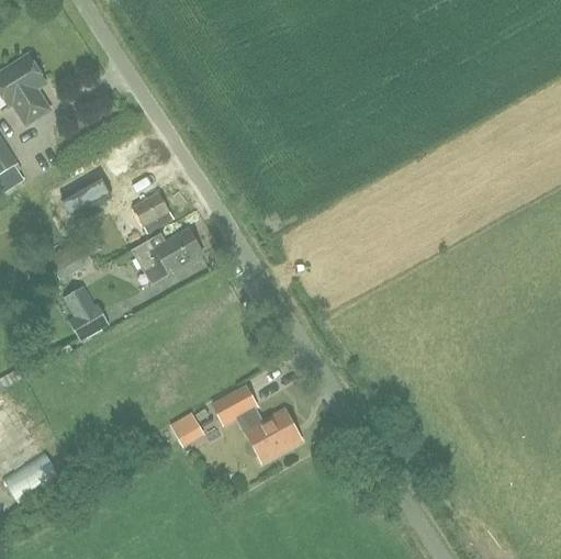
[(46,82),(29,55),(0,73),(0,90),(10,105),(14,102),(27,123),(49,109),(36,88),(46,82)]
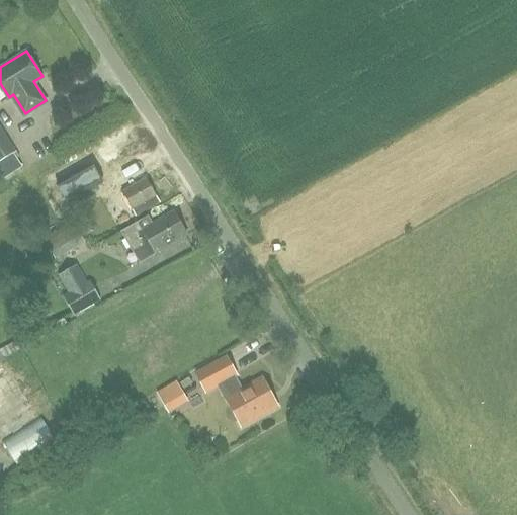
[(0,159),(14,151),(0,127),(0,159)]
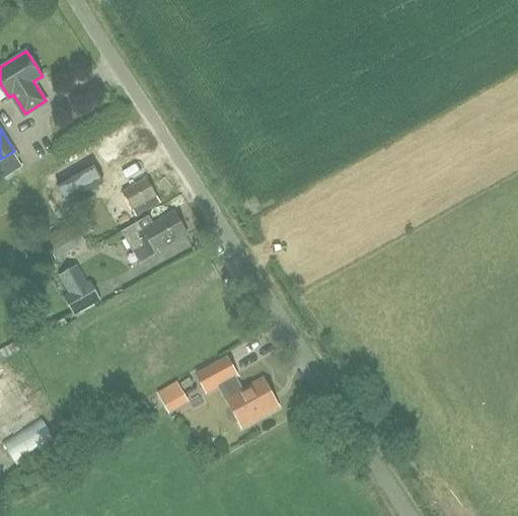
[(68,201),(105,178),(97,165),(61,187),(68,201)]
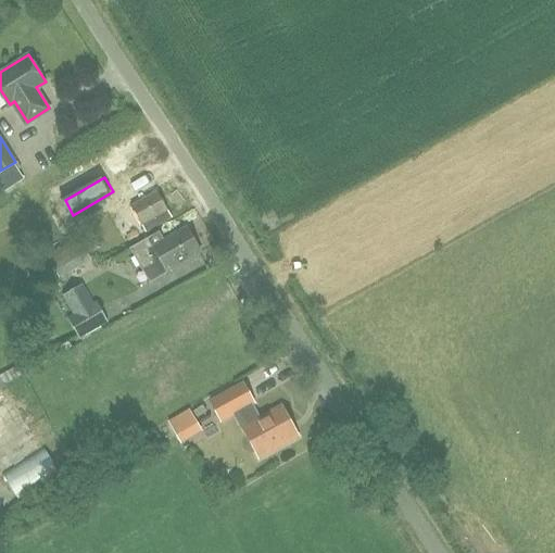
[(147,229),(173,215),(158,189),(133,204),(147,229)]
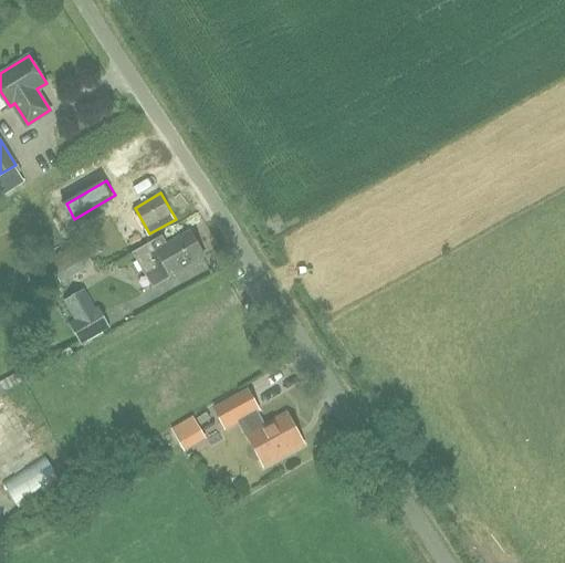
[(153,285),(205,256),(190,229),(158,248),(154,240),(133,252),(153,285)]
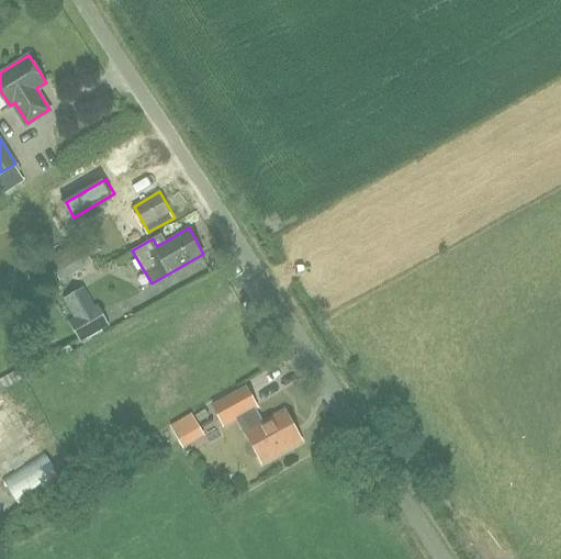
[(98,303),(96,304),(85,286),(65,298),(76,316),(68,320),(81,341),(110,323),(98,303)]
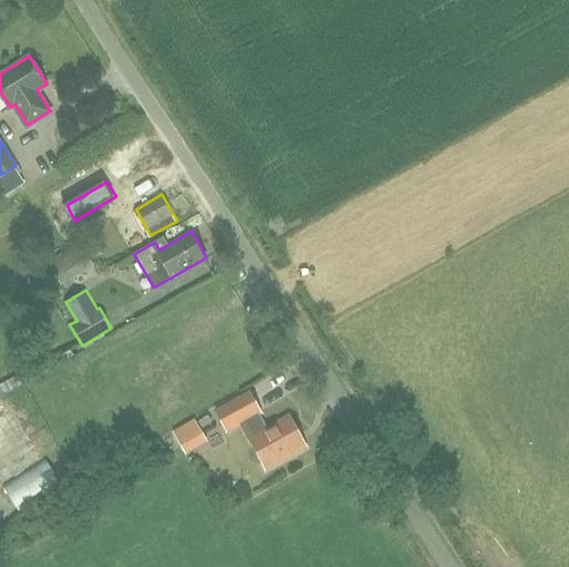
[(242,422),(247,432),(266,468),(307,446),(290,414),(266,427),(258,413),(262,411),(249,391),(216,410),(227,430),(242,422)]
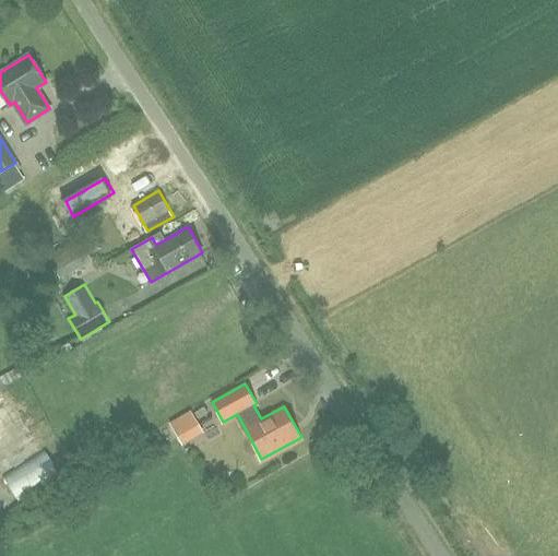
[(204,403),(194,410),(200,420),(211,414),(204,403)]
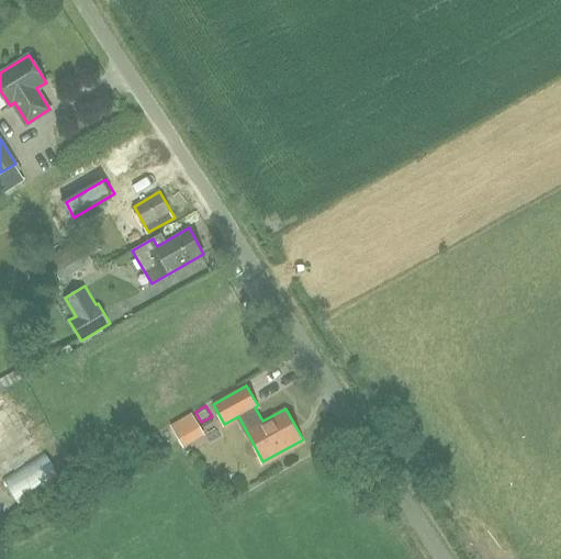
[(19,409),(3,418),(11,431),(26,421),(19,409)]
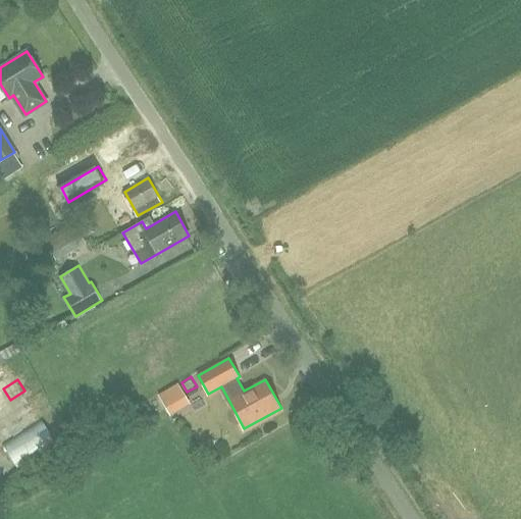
[(158,393),(171,414),(191,403),(177,381),(158,393)]
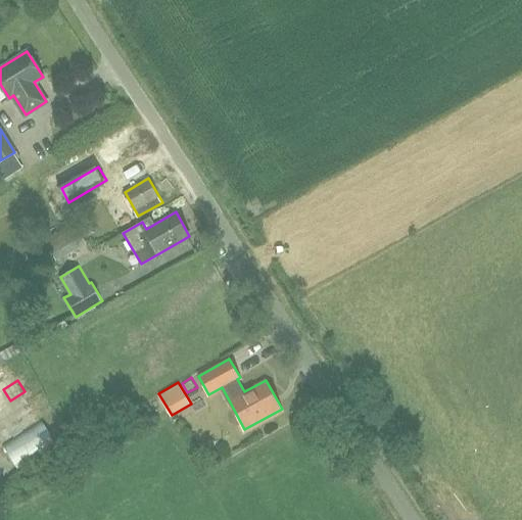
[(58,445),(43,422),(5,446),(20,470),(58,445)]
